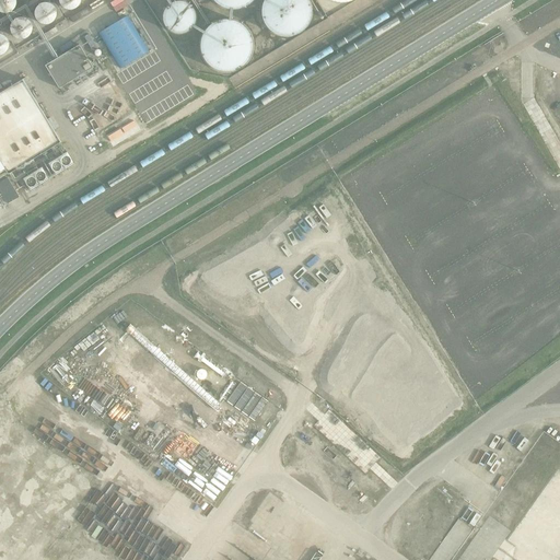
[(0,0),(0,13),(1,14),(6,15),(11,14),(15,11),(18,7),(18,1),(16,0),(0,0)]
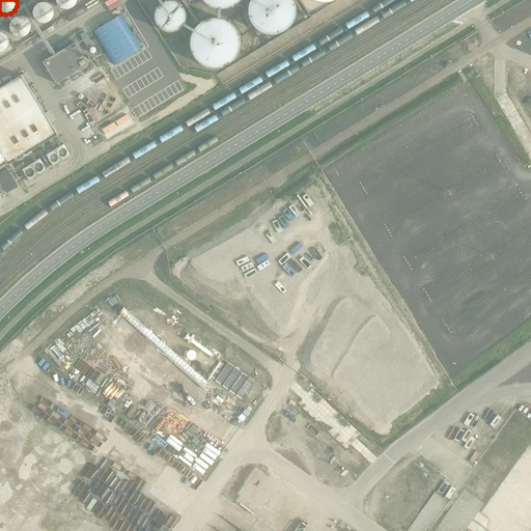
[(159,27),(168,31),(179,29),(187,21),(188,10),(182,1),(179,0),(160,0),(155,6),(154,18),(159,27)]
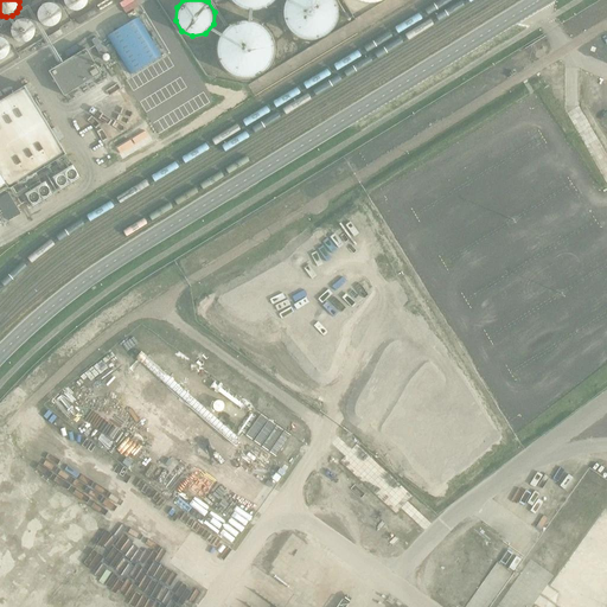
[(285,0),(282,7),(285,21),(293,32),(305,39),(319,39),(331,32),(339,20),(340,7),(337,0),(285,0)]
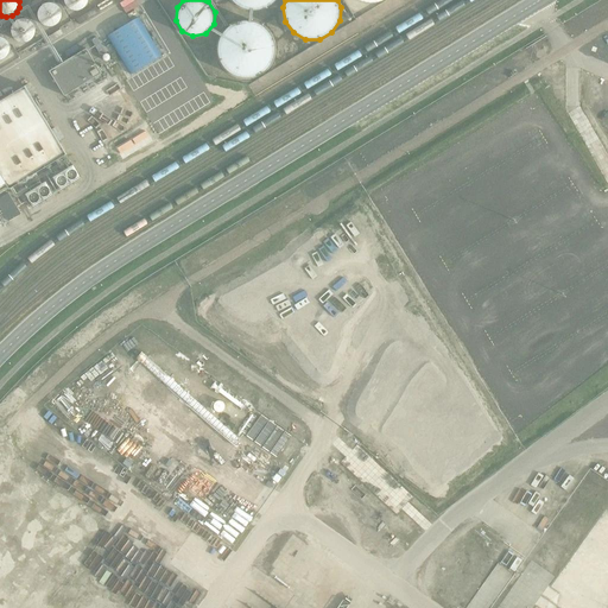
[(39,21),(44,25),(50,26),(55,25),(59,21),(62,17),(62,11),(59,6),(55,2),(50,1),(44,2),(39,6),(37,11),(37,17),(39,21)]
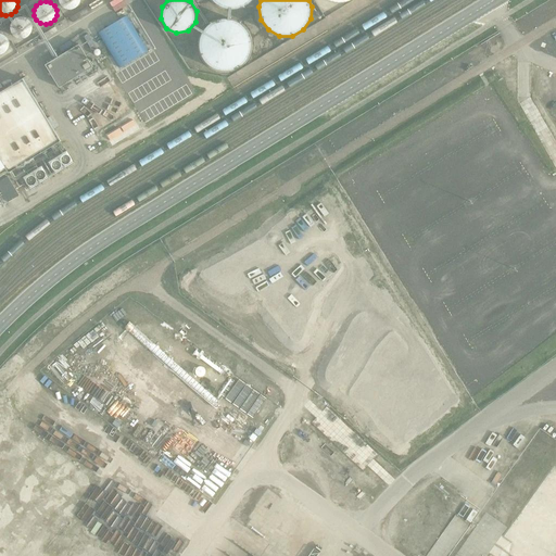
[(13,33),(17,36),(22,37),(27,36),(32,33),(34,28),(34,23),(32,19),(27,15),(22,14),(17,15),(13,19),(11,23),(11,28),(13,33)]
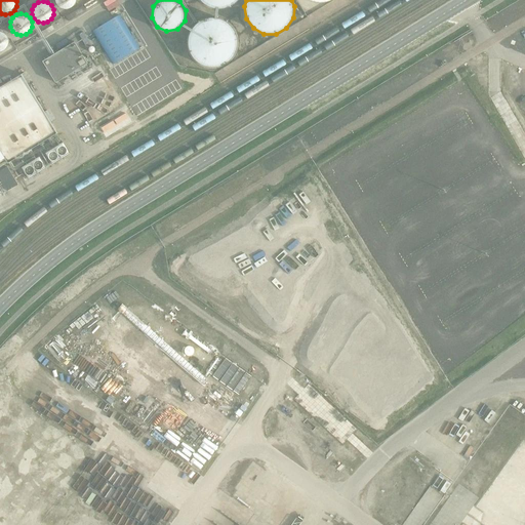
[(119,15),(92,31),(113,65),(139,48),(119,15)]
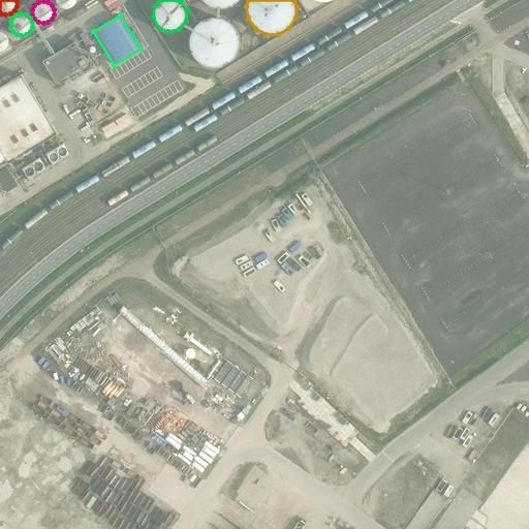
[(190,39),(191,51),(197,60),(208,66),(219,66),(229,63),(237,55),(240,43),(239,33),(232,24),(222,18),(211,17),(200,21),(193,29),(190,39)]
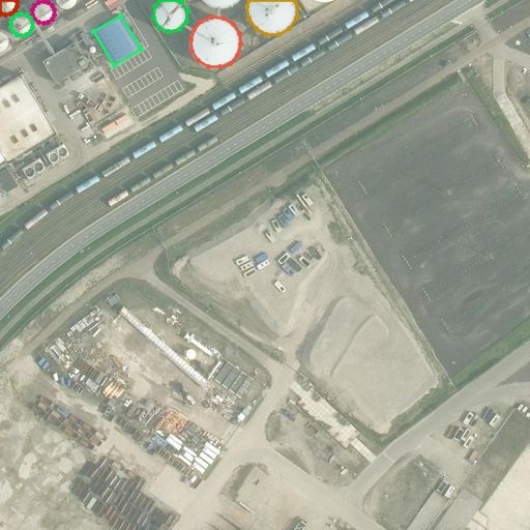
[(0,48),(4,48),(8,45),(10,39),(10,35),(8,30),(4,28),(0,26),(0,48)]
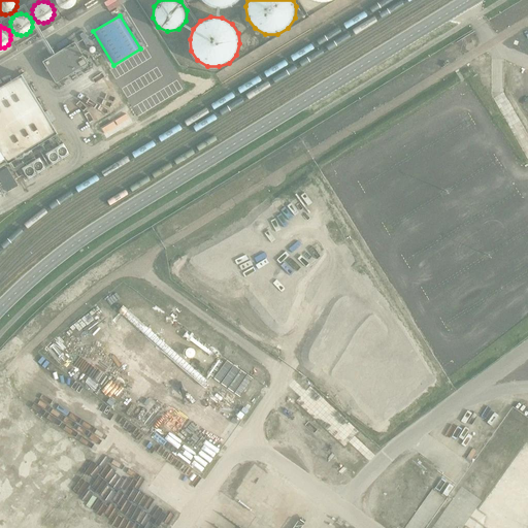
[(42,62),(56,84),(88,64),(74,42),(42,62)]
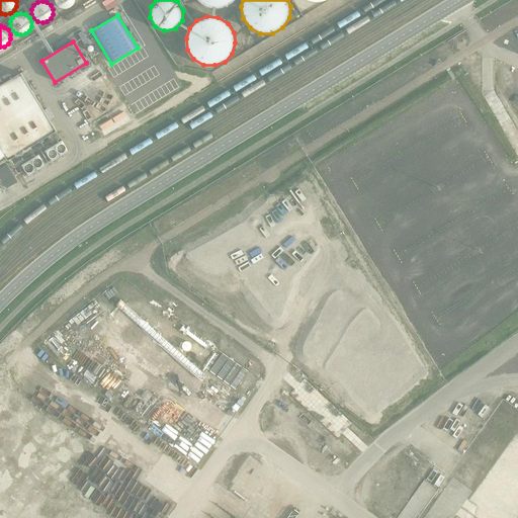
[(54,133),(19,75),(0,86),(0,156),(3,155),(6,161),(54,133)]
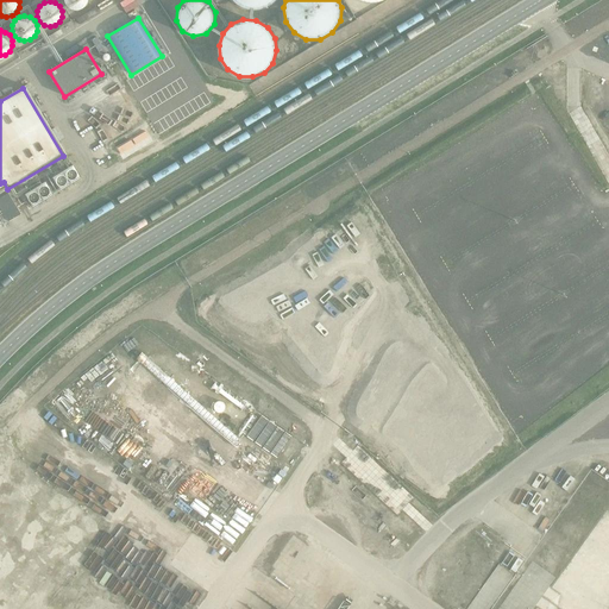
[(0,208),(8,221),(20,214),(8,195),(0,200),(0,208)]
